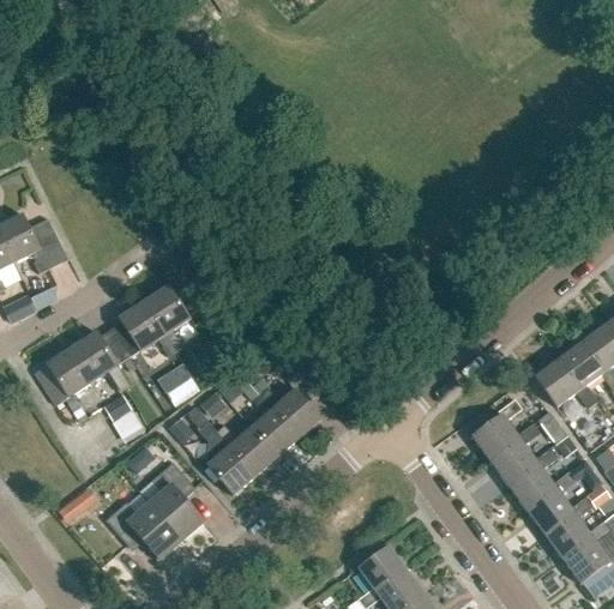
[(46,219),(30,227),(24,213),(0,224),(0,233),(14,261),(31,253),(40,271),(65,259),(46,219)]
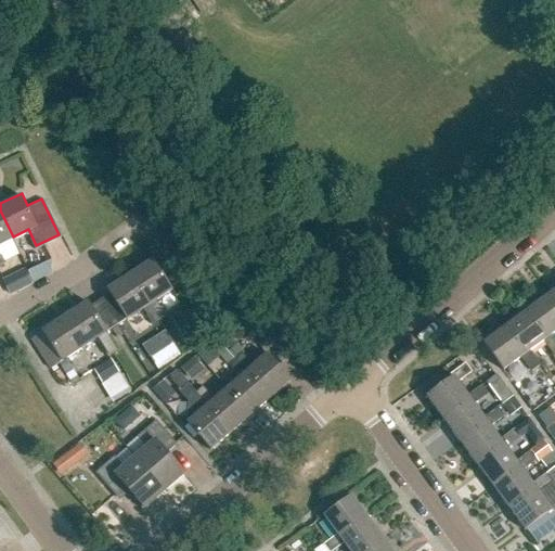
[(0,242),(13,236),(0,210),(0,263),(5,260),(0,248),(0,242)]
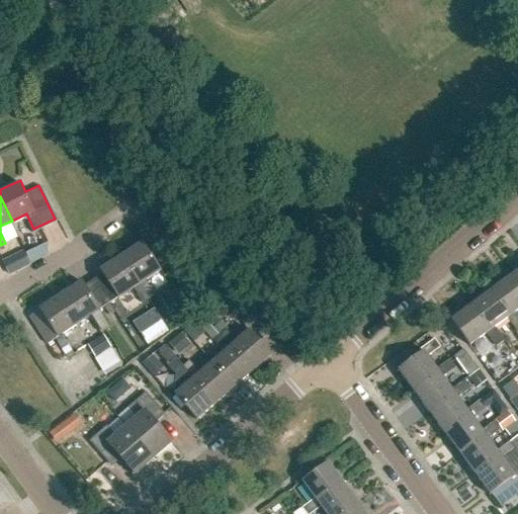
[(147,276),(161,267),(143,240),(121,253),(149,295),(156,290),(147,276)]
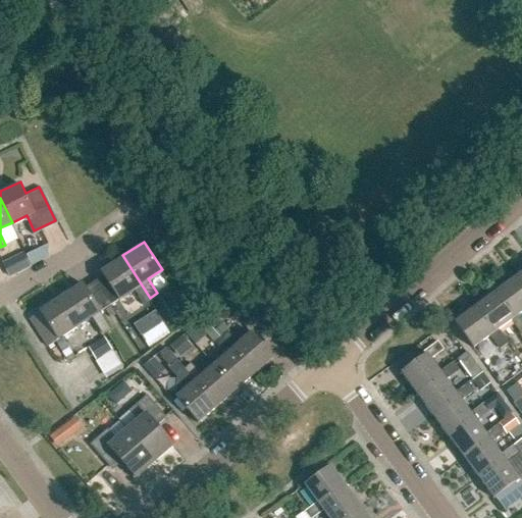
[(10,274),(31,264),(23,251),(3,260),(10,274)]
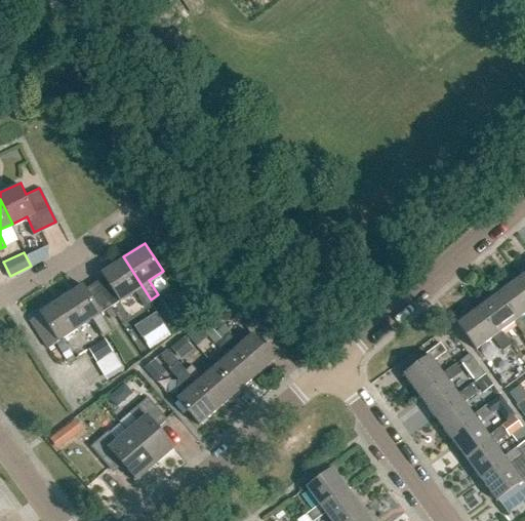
[(364,273),(373,267),(363,252),(355,258),(364,273)]
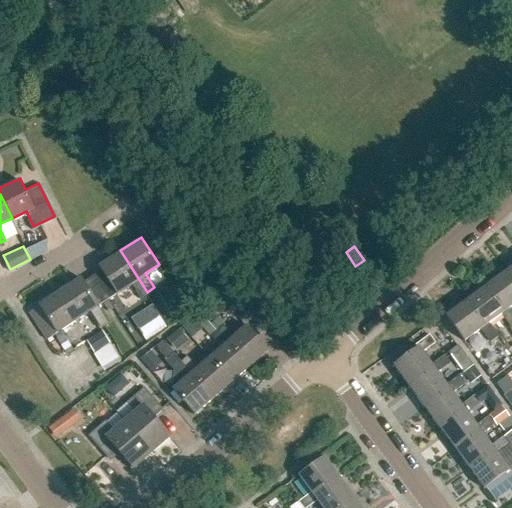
[(117,292),(131,282),(140,296),(147,292),(120,250),(99,264),(102,268),(93,274),(108,297),(117,291),(117,292)]
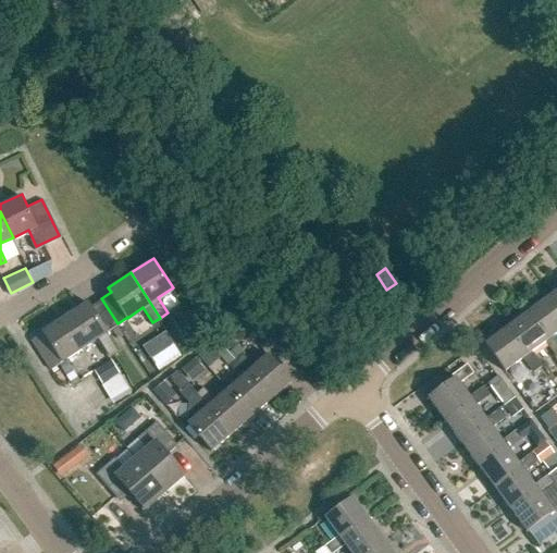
[(554,332),(556,330),(556,298),(552,292),(530,308),(549,334),(554,332)]
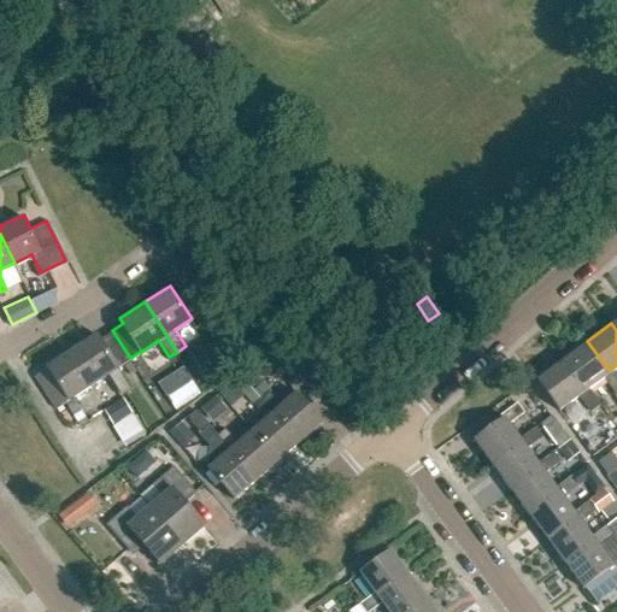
[(119,365),(130,358),(112,330),(101,337),(98,333),(66,353),(88,386),(107,374),(119,393),(130,386),(118,366),(119,366),(119,365)]
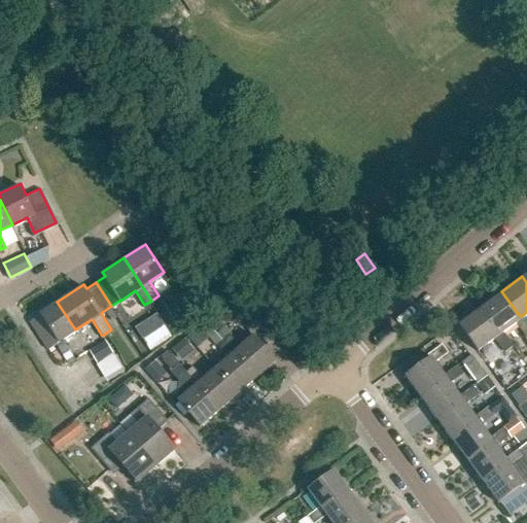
[(503,329),(516,320),(526,334),(526,333),(526,317),(524,314),(520,316),(501,291),(481,307),(499,333),(503,329)]
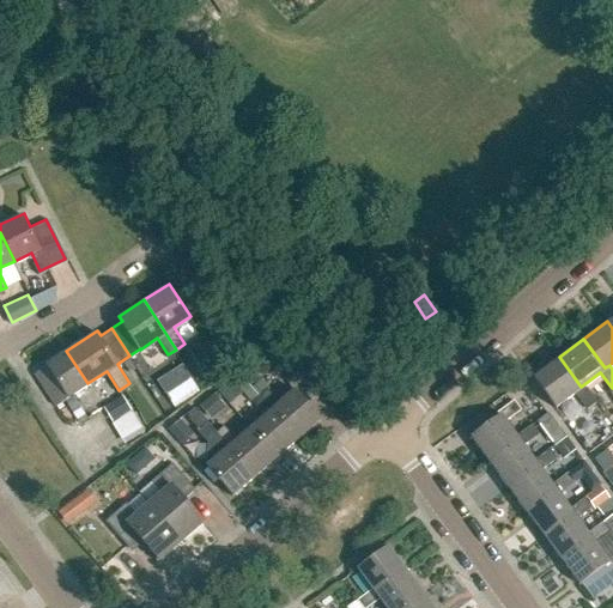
[(56,403),(87,383),(66,351),(35,371),(56,403)]
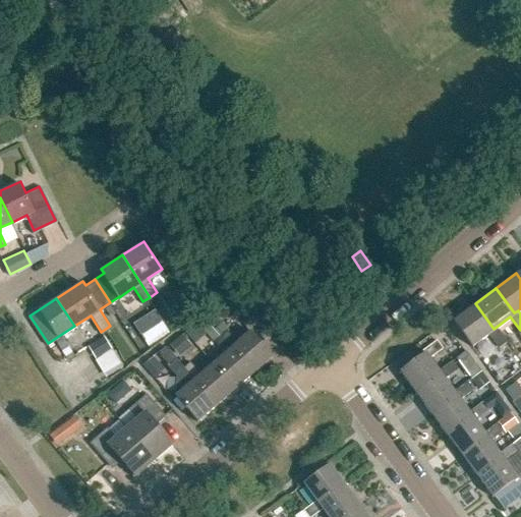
[(472,345),(489,332),(500,345),(508,339),(498,326),(494,329),(475,303),(453,319),(472,345)]
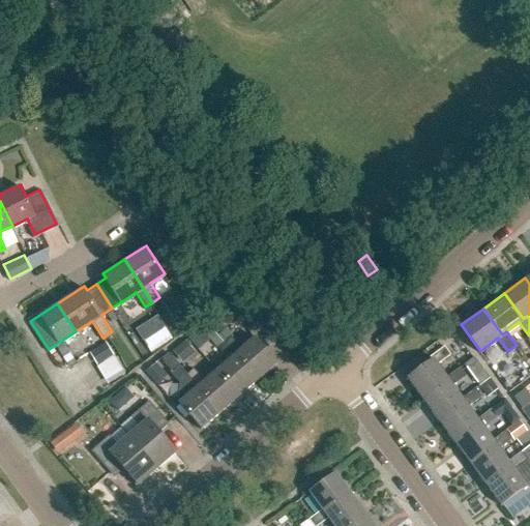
[(144,338),(165,324),(157,314),(137,327),(144,338)]
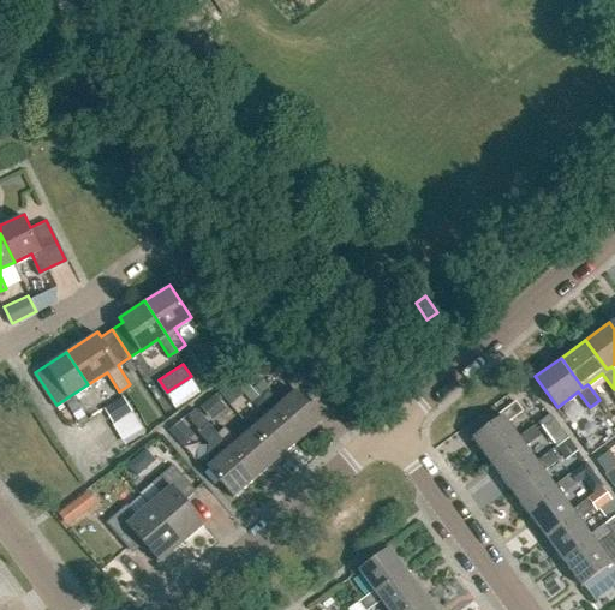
[(251,386),(242,372),(230,382),(239,394),(251,386)]
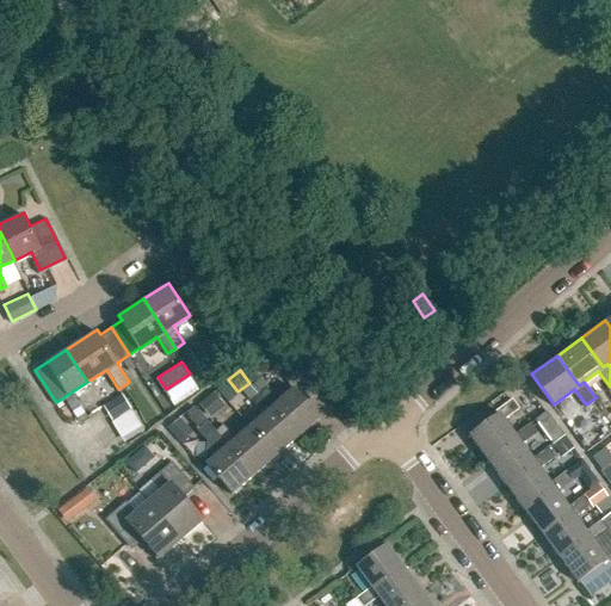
[(174,402),(198,387),(190,373),(166,389),(174,402)]
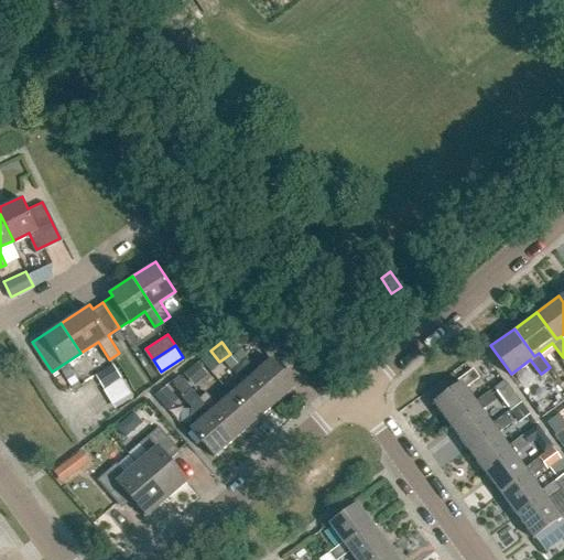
[(246,355),(239,361),(274,402),(295,384),(272,357),(258,368),(246,355)]
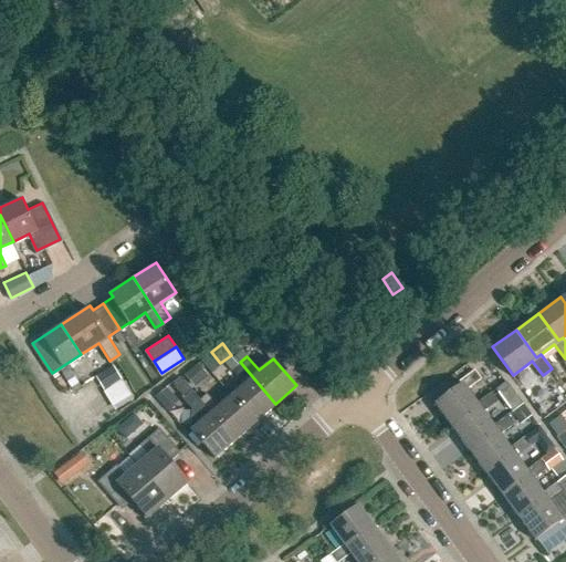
[(195,384),(208,372),(198,361),(185,373),(195,384)]
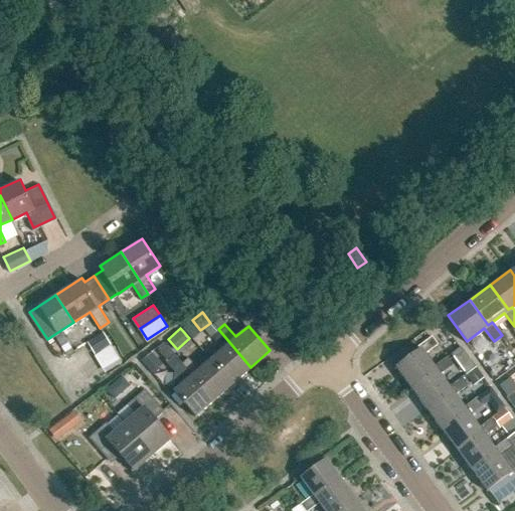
[(250,367),(218,329),(212,335),(223,347),(211,358),(232,382),(250,367)]
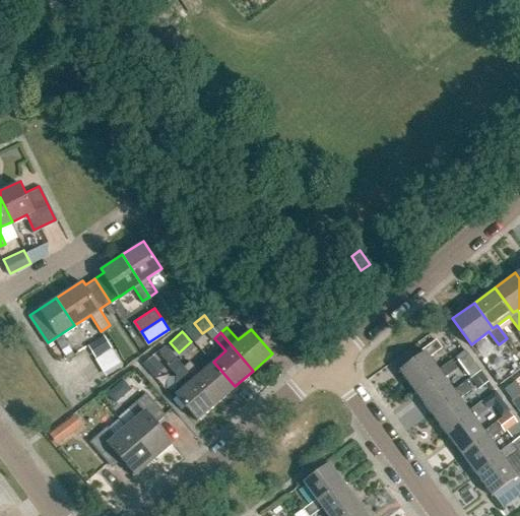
[(94,357),(112,346),(104,333),(87,343),(94,357)]
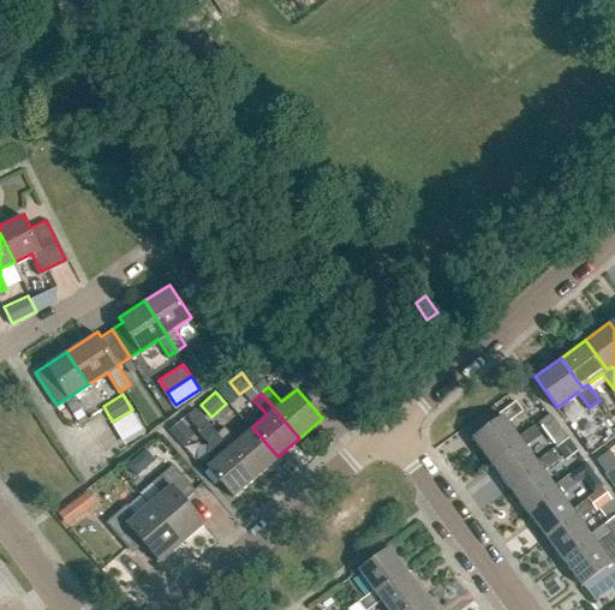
[(472,437),(490,461),(521,440),(518,435),(507,420),(523,408),(515,399),(499,411),(502,414),(472,437)]
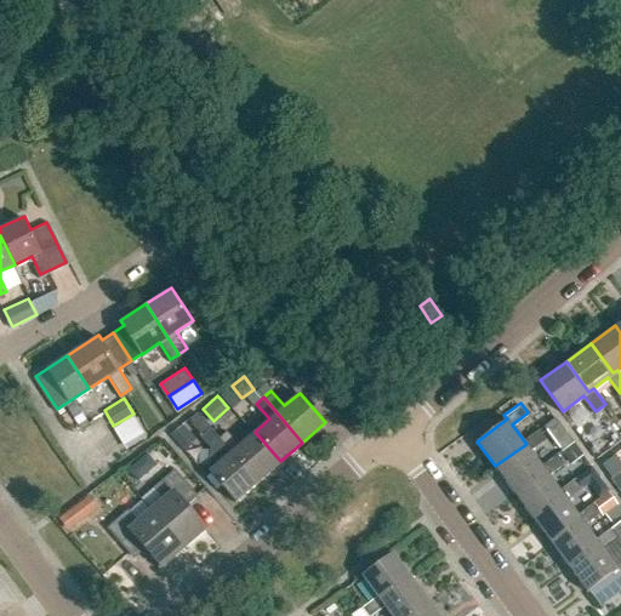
[(210,429),(212,427),(198,410),(188,418),(201,433),(209,428),(210,429)]
